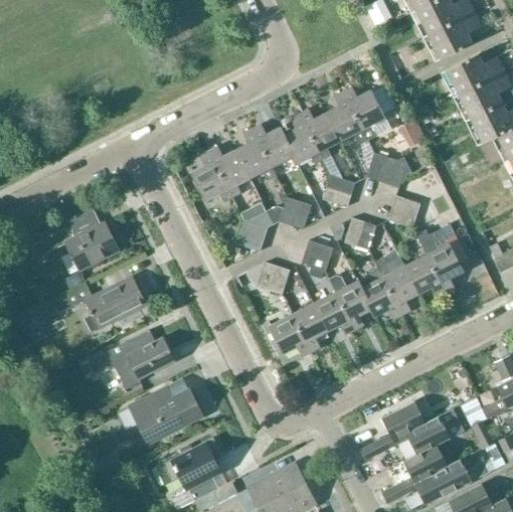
[(411,0),(416,10),(435,0),(411,0)]
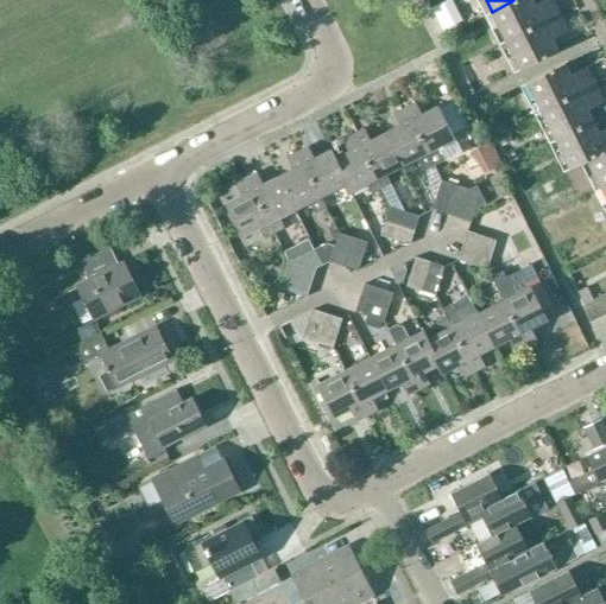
[(513,0),(492,12),(506,40),(560,13),(554,0),(545,0),(536,5),(534,0),(513,0)]
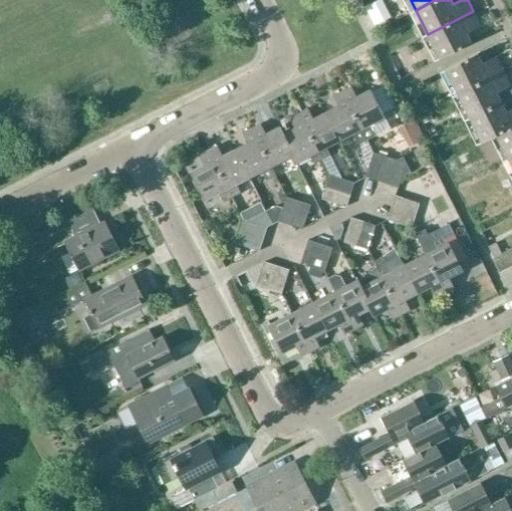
[(387,7),(374,13),(380,24),(393,18),(387,7)]
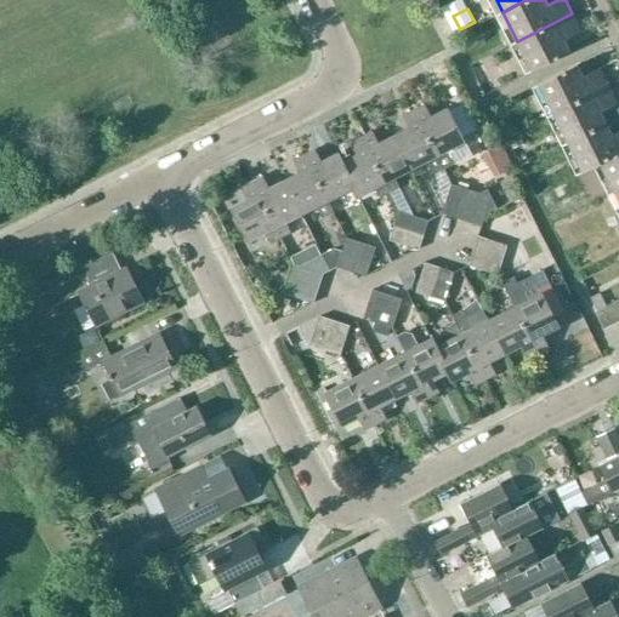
[(572,13),(517,41),(533,72),(571,51),(564,39),(581,30),(572,13)]
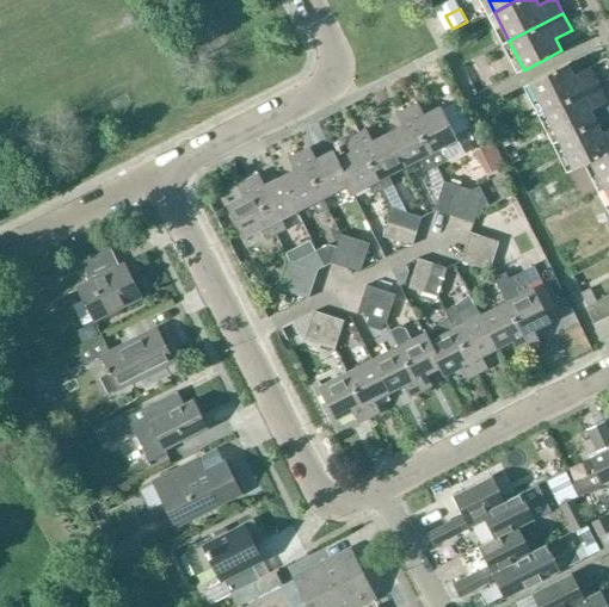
[(529,84),(543,112),(598,84),(590,67),(573,74),(568,63),(529,84)]
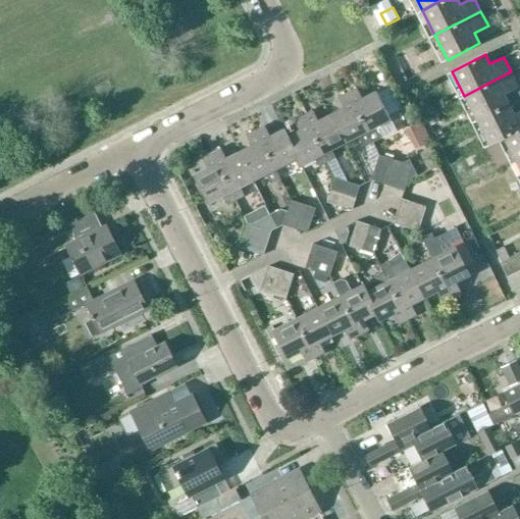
[(464,96),(477,120),(510,104),(505,94),(519,87),(511,71),(464,96)]
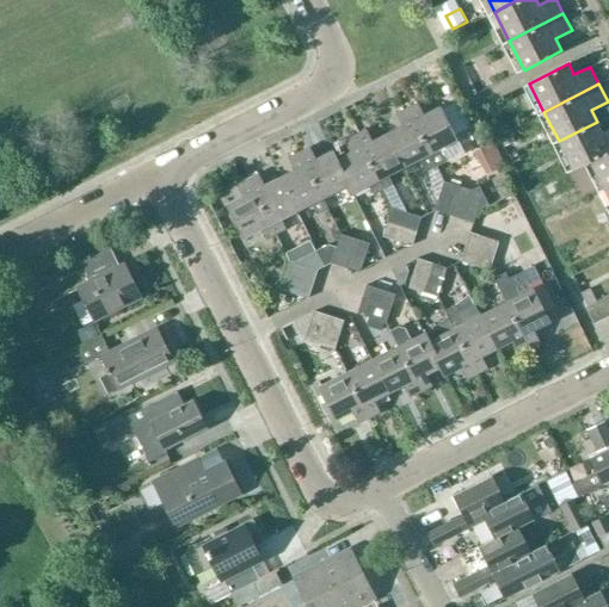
[(407,110),(436,165),(448,159),(443,148),(456,141),(440,107),(424,116),(418,104),(407,110)]
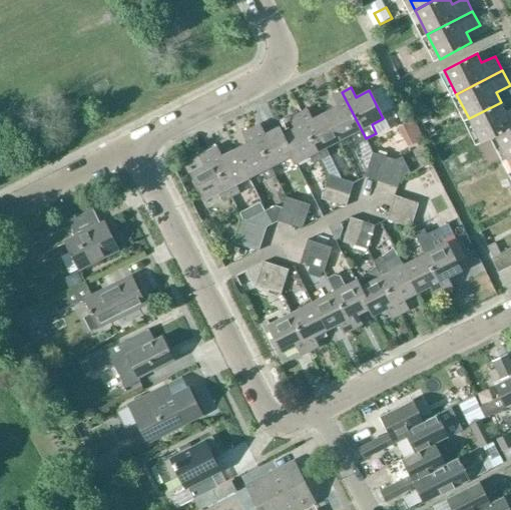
[(326,112),(340,140),(354,133),(357,139),(361,140),(366,138),(342,92),(334,96),(339,106),(326,112)]
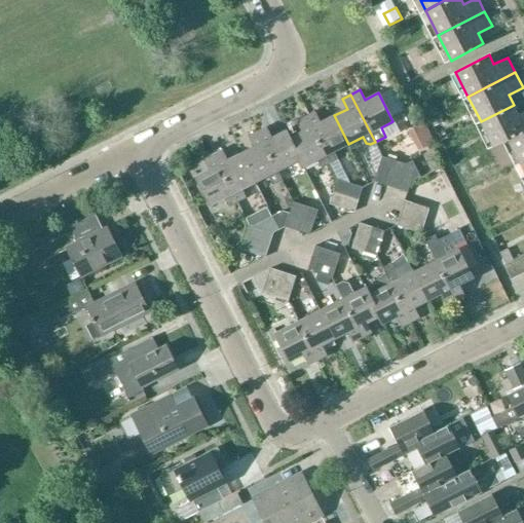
[(523,111),(519,114),(514,105),(481,121),(493,146),(509,139),(508,138),(523,129),(523,111)]
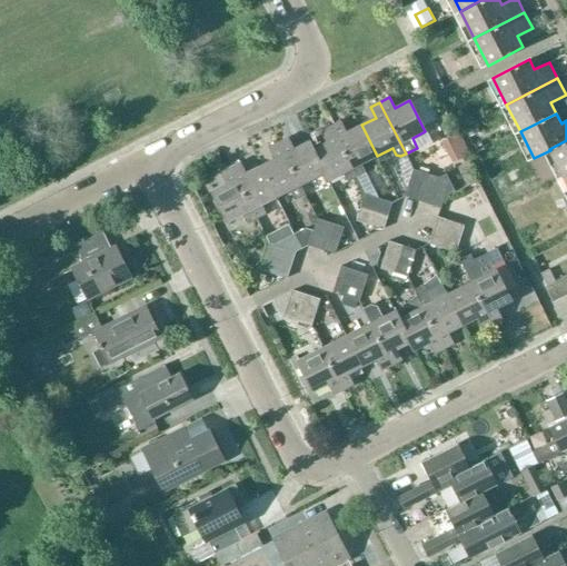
[(342,121),(331,127),(357,175),(367,169),(364,162),(377,156),(361,125),(348,131),(342,121)]
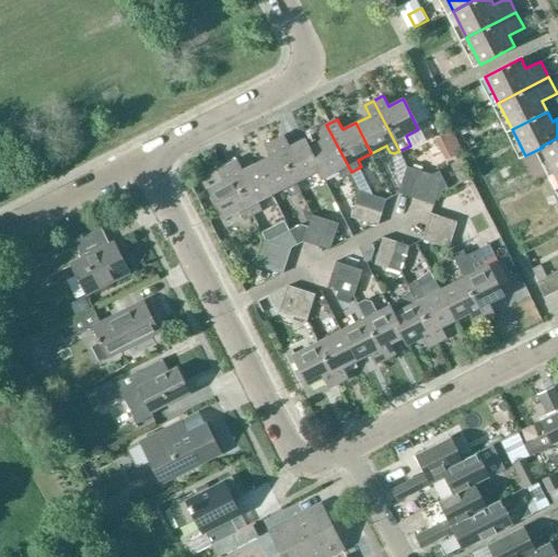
[(441,124),(426,130),(437,154),(452,148),(441,124)]
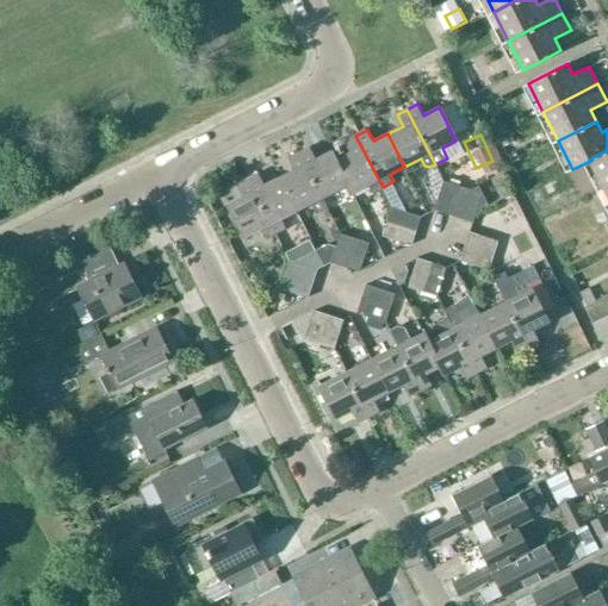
[(351,151),(336,160),(335,160),(347,182),(352,194),(371,185),(374,192),(383,187),(355,136),(345,141),(351,151)]
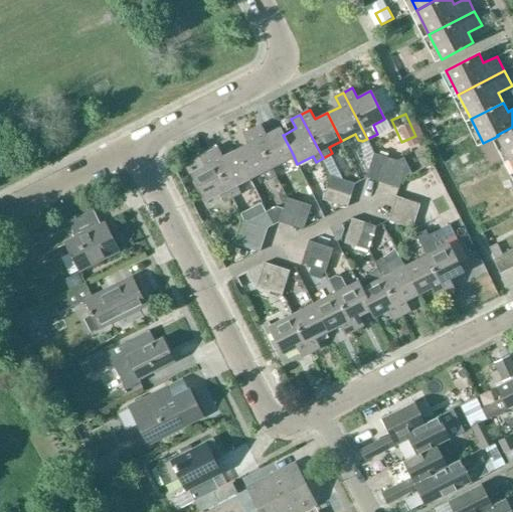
[(262,125),(252,130),(271,165),(273,164),(293,154),(283,135),(284,135),(281,128),(267,135),(262,125)]
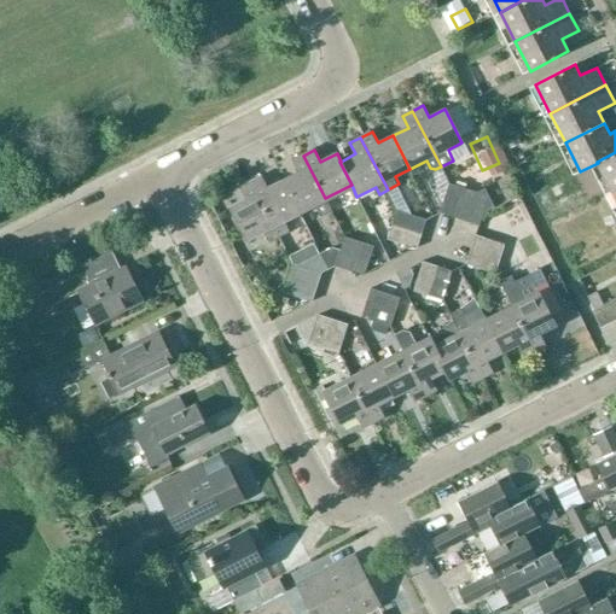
[(615,152),(597,162),(598,163),(612,191),(615,188),(615,152)]
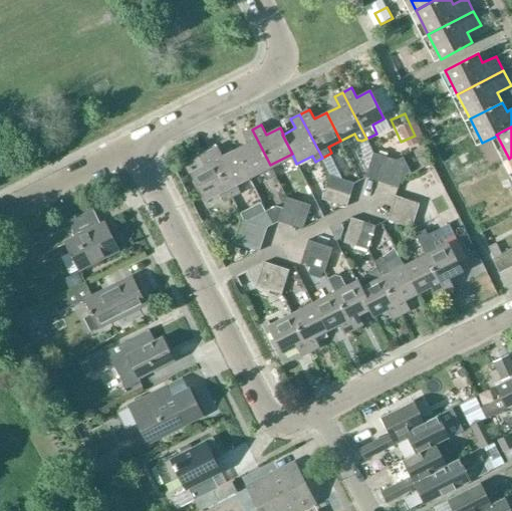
[(248,144),(235,150),(250,178),(264,171),(268,178),(275,174),(277,173),(272,164),(270,165),(252,130),(243,134),(248,144)]
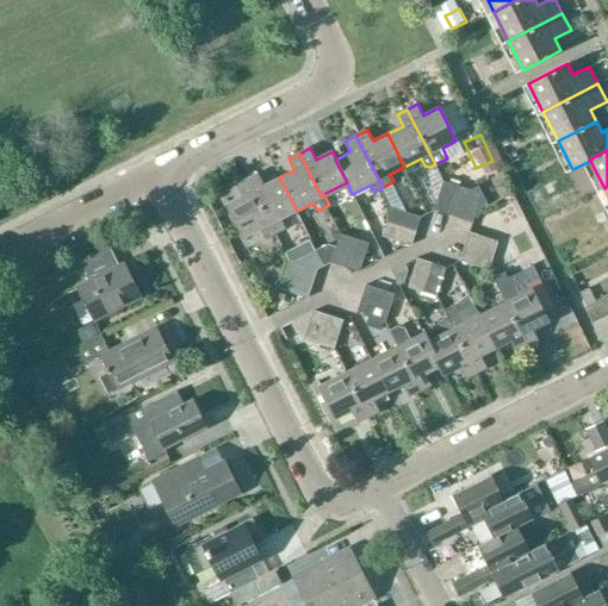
[(248,180),(274,232),(287,226),(284,218),(297,211),(279,177),(265,186),(259,174),(248,180)]
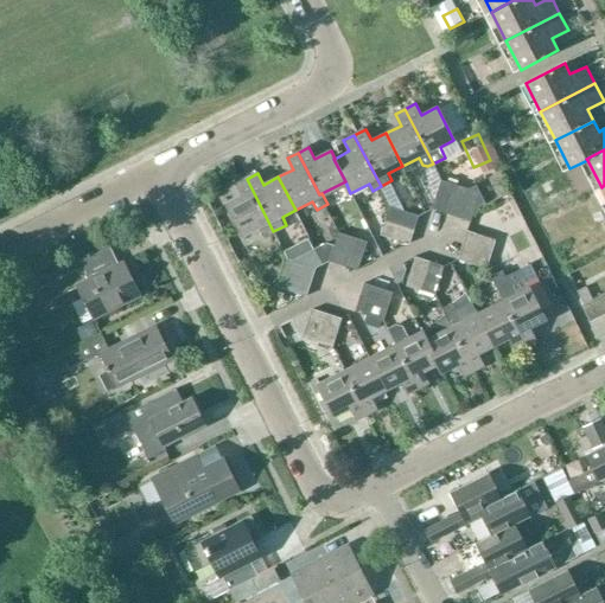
[(273,231),(247,179),(236,184),(242,196),(227,203),(233,215),(229,217),(236,231),(240,229),(243,237),(261,228),(266,235),(273,231)]
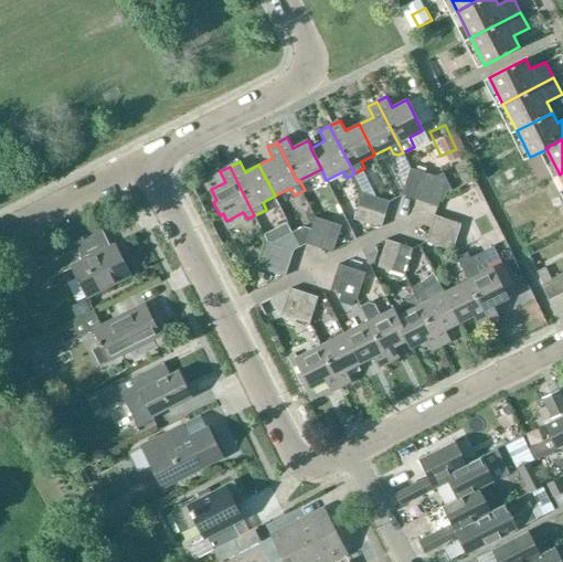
[(403,194),(416,199),(425,172),(412,168),(403,194)]
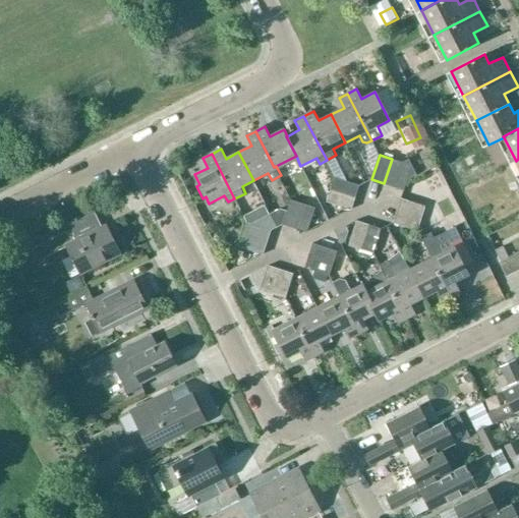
[(392,159),(384,183),(396,187),(399,177),(404,163),(401,162),(392,159)]
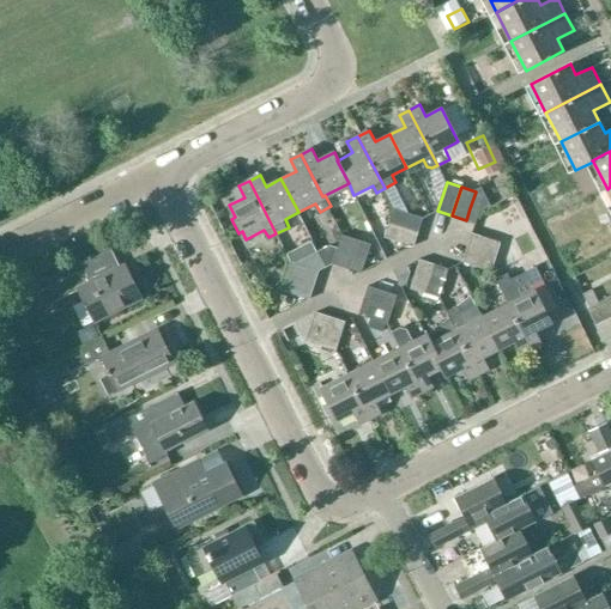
[(476,192),(470,208),(479,212),(491,206),(482,187),(472,190),(476,192)]
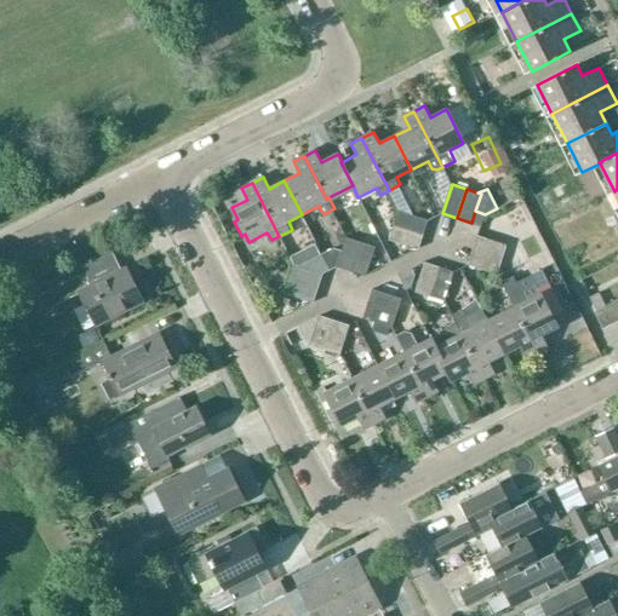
[(545,190),(538,194),(544,203),(551,199),(545,190)]
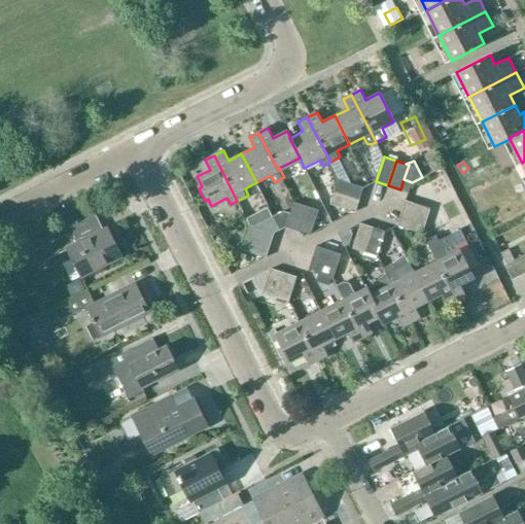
[(335,191),(359,200),(363,187),(339,179),(335,191)]
